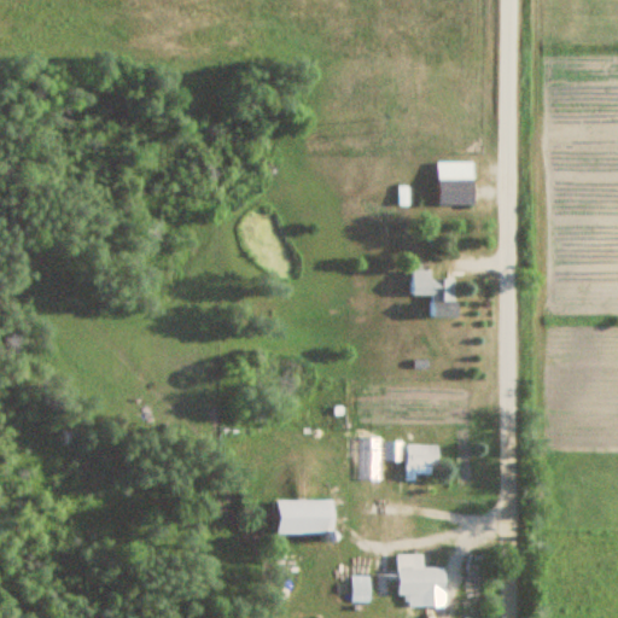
[(474,205),(474,162),(437,162),(437,205),(474,205)]
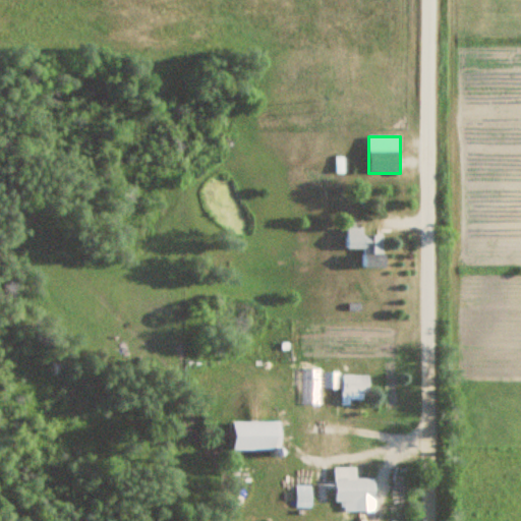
[(363,235),(362,227),(345,228),(346,249),(362,249),(362,268),(385,267),(385,235),(363,235)]
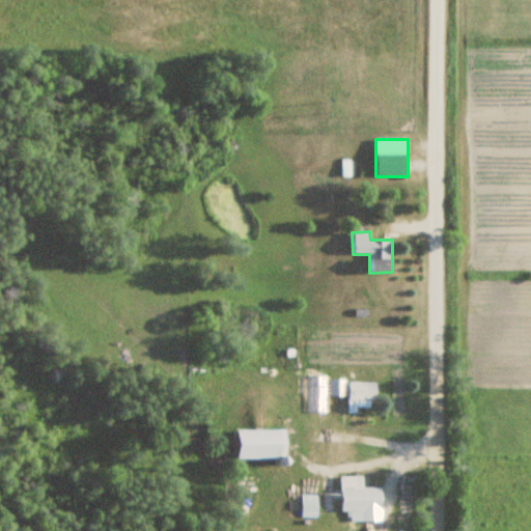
[(378,383),(347,383),(347,413),(358,413),(358,400),(378,400),(378,383)]
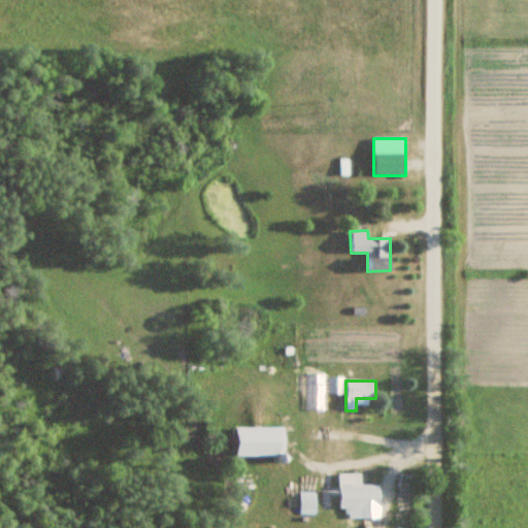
[(285,428),(237,428),(237,457),(285,457),(285,428)]
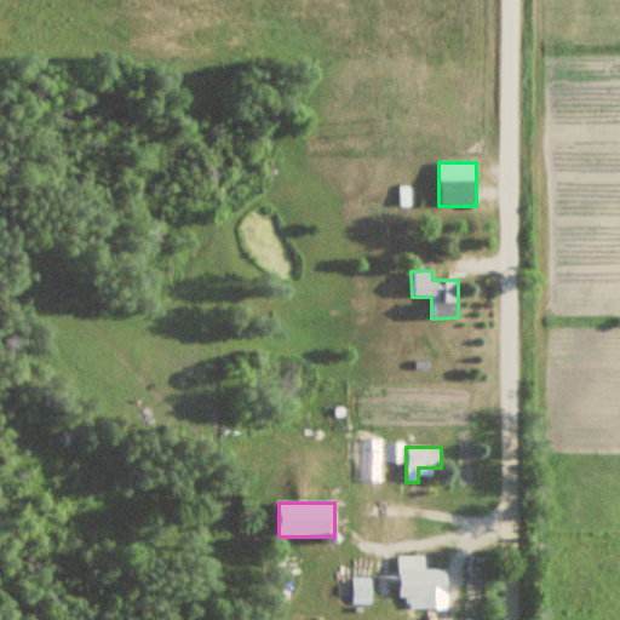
[(400,557),(400,598),(448,598),(448,570),(424,570),(424,556),(400,557)]
